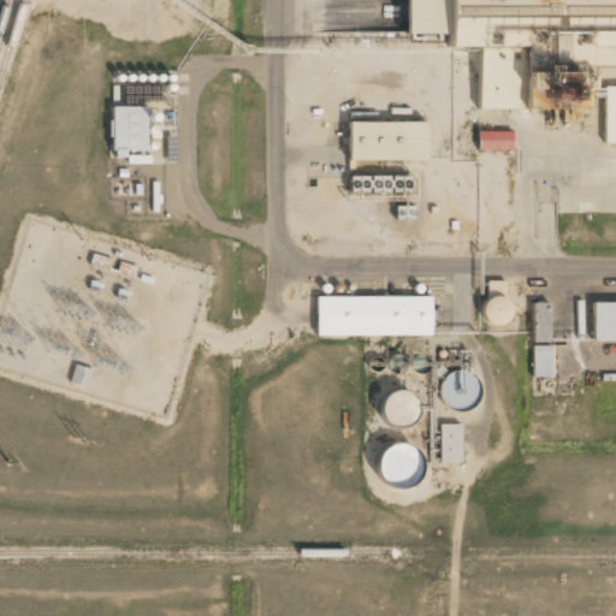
[(615,0),(404,0),(406,31),(445,30),(446,47),(475,47),(477,110),(585,108),(584,66),(615,65),(615,0)]
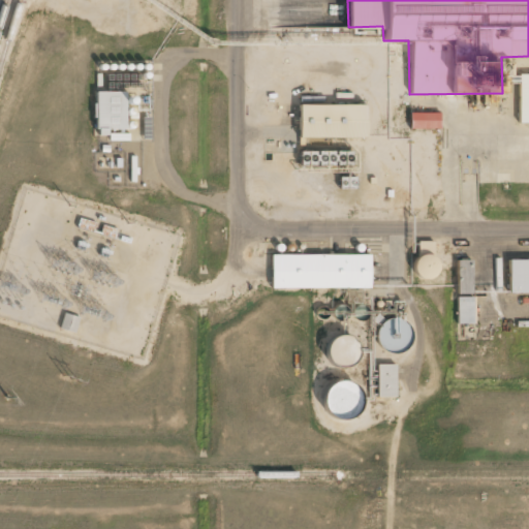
[(528,74),(519,74),(518,123),(528,123),(528,74)]
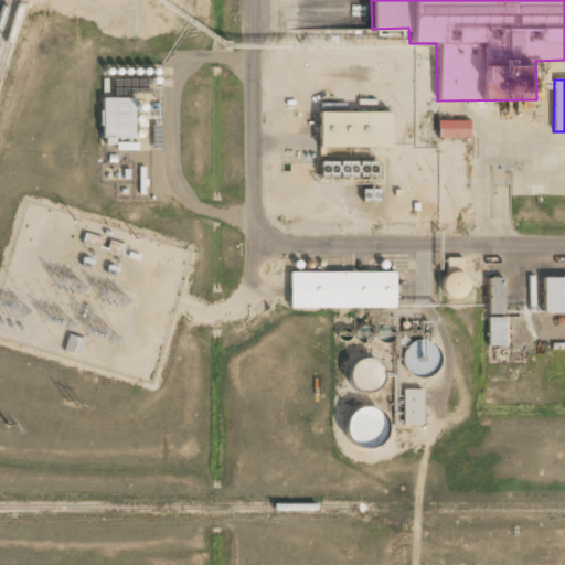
[(103,99),(104,138),(135,137),(134,98),(103,99)]
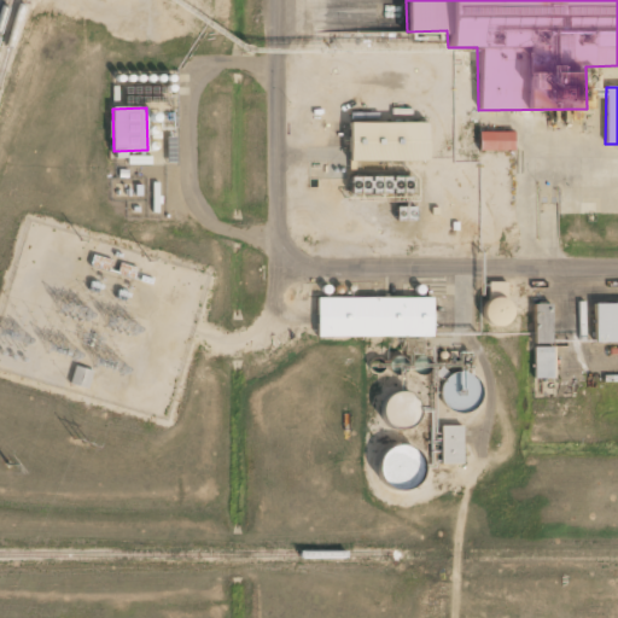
[(349,122),(349,161),(426,162),(426,123),(349,122)]
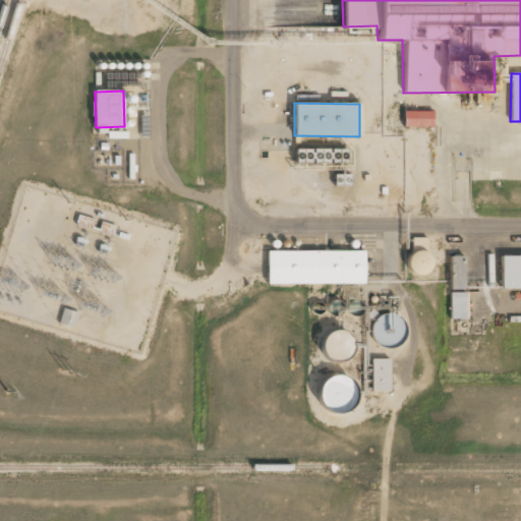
[(404,110),(404,127),(432,127),(432,110),(404,110)]
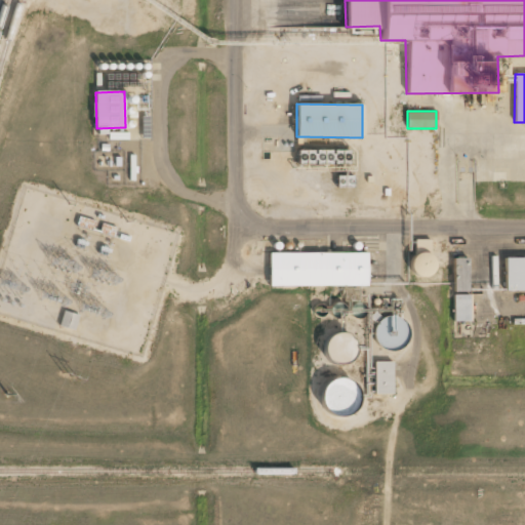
[(408,257),(415,279),(437,272),(430,250),(408,257)]
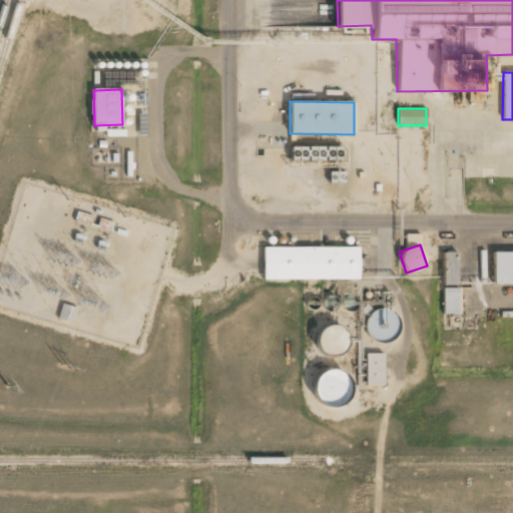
[(263,247),(264,280),(359,279),(358,246),(263,247)]
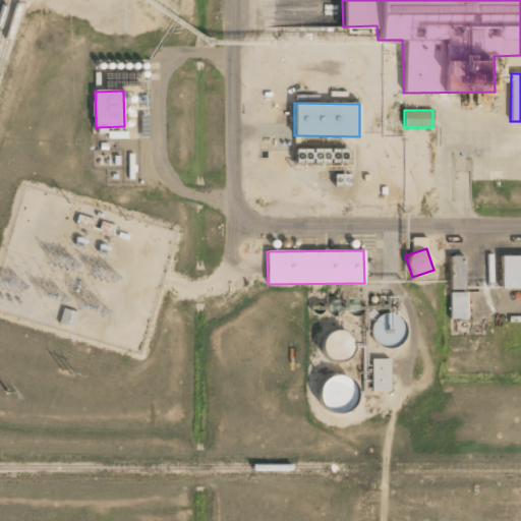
[(520,255),(501,255),(501,288),(520,288),(520,255)]
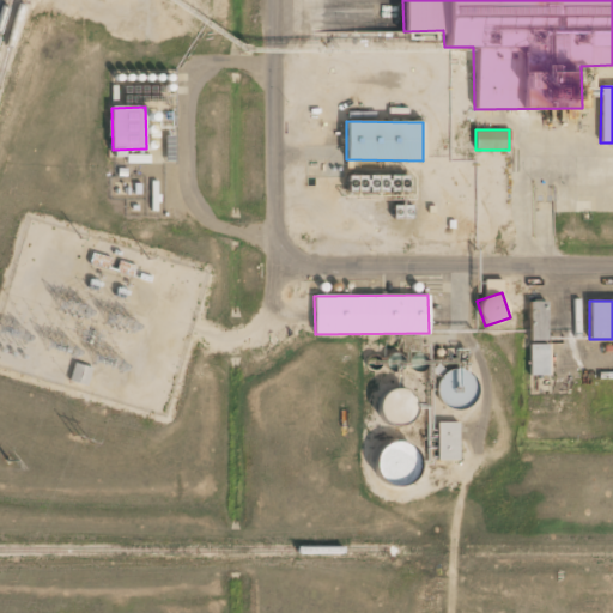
[(529,302),(530,341),(546,340),(546,302),(529,302)]
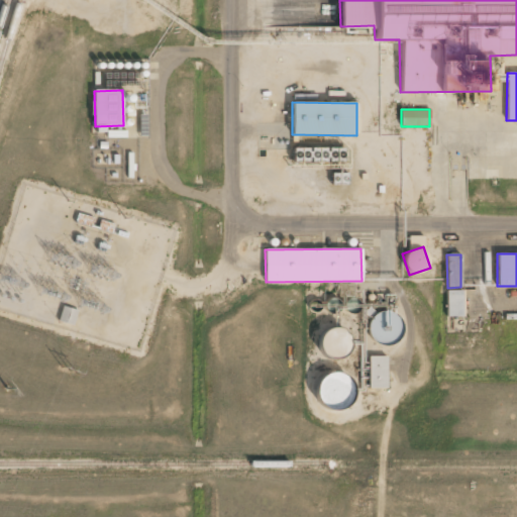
[(446,291),(446,316),(462,316),(462,291),(446,291)]
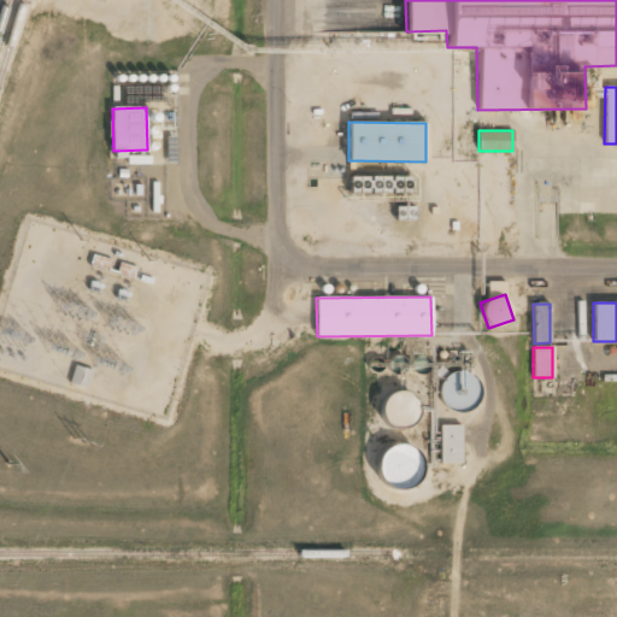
[(89,388),(93,370),(75,366),(71,385),(89,388)]
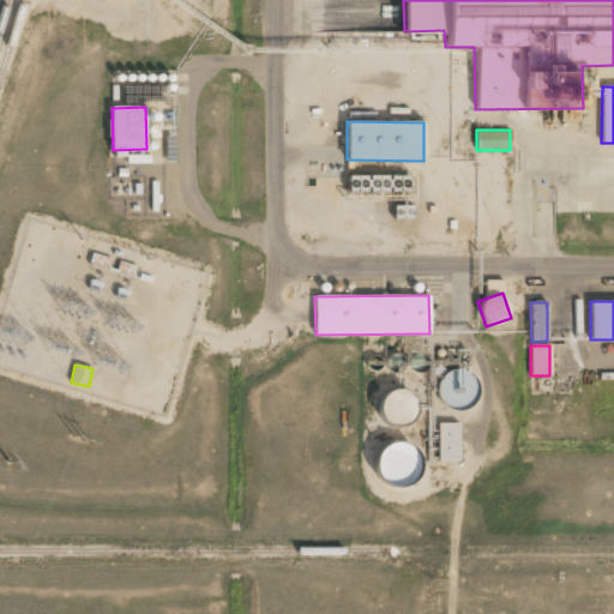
[(474,373),(441,372),(440,399),(473,401),(474,373)]
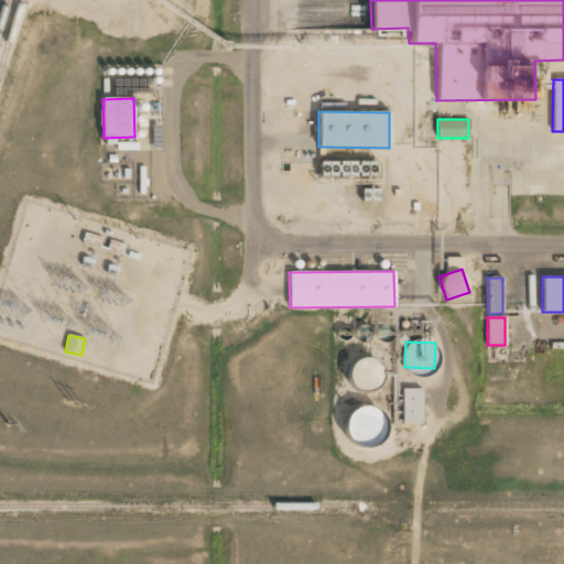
[(378,359),(349,360),(350,388),(379,387),(378,359)]
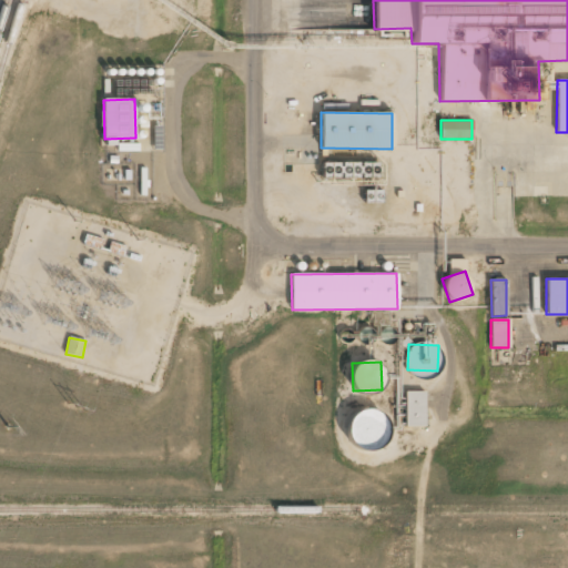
[(405,427),(425,426),(425,392),(405,393),(405,427)]
